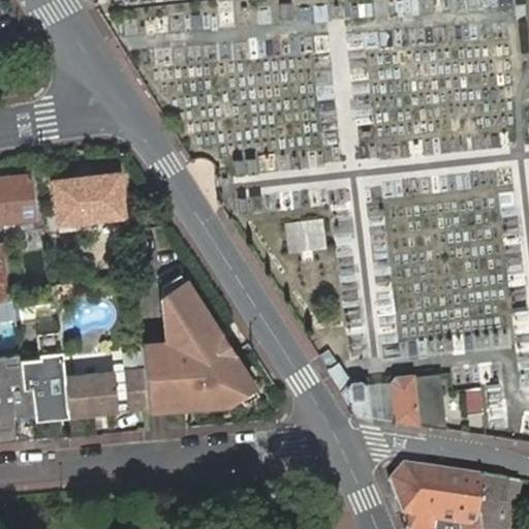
[(119,177),(56,185),(63,232),(103,228),(102,218),(122,216),(119,177)]
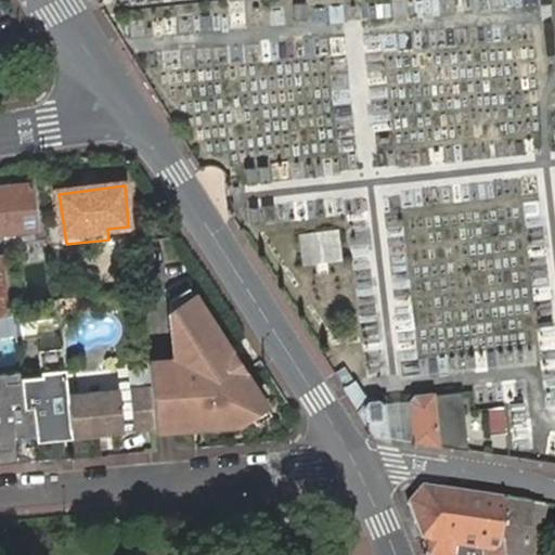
[(34,186),(0,190),(0,232),(37,230),(34,186)]
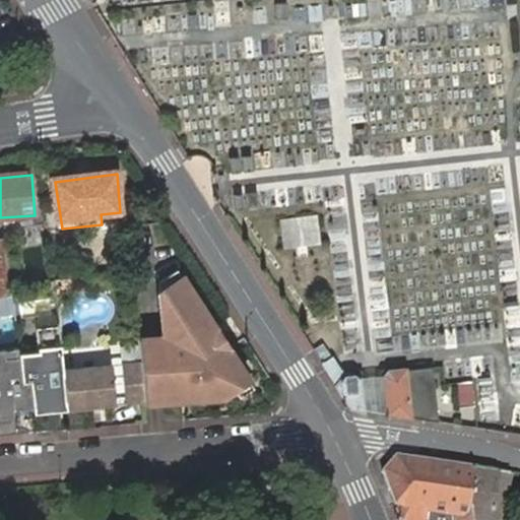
[(319,213),(280,217),(283,250),(323,246),(319,213)]
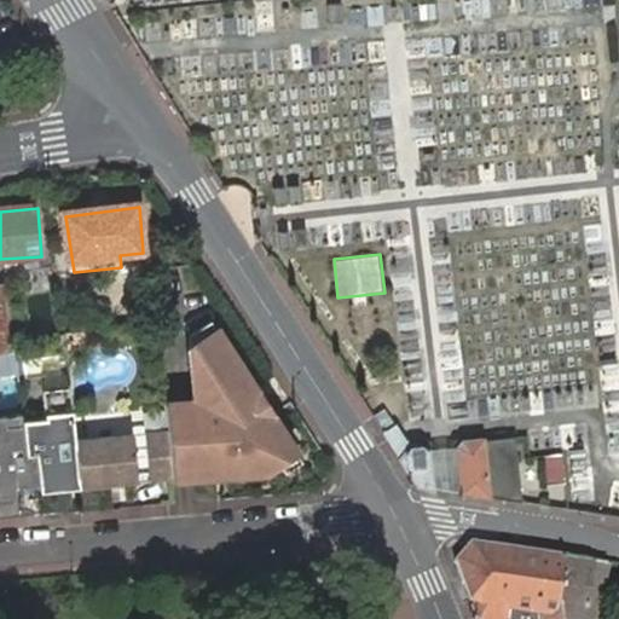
[(0,354),(10,354),(3,287),(0,287),(0,354)]
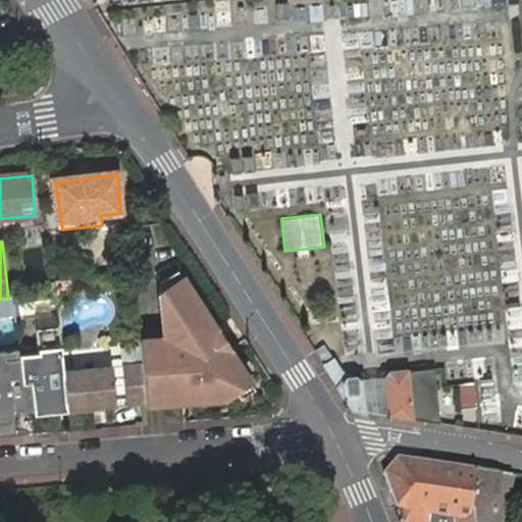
[(160,284),(161,294),(183,279),(177,271),(160,284)]
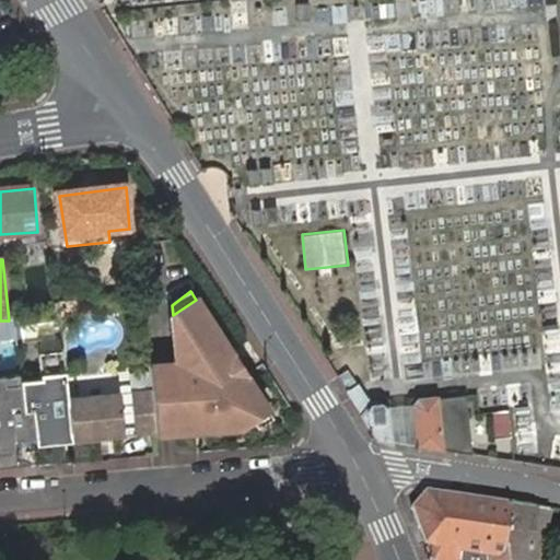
[(178,365),(151,368),(153,392),(154,404),(158,436),(238,429),(253,419),(268,408),(196,300),(173,315),(178,365)]
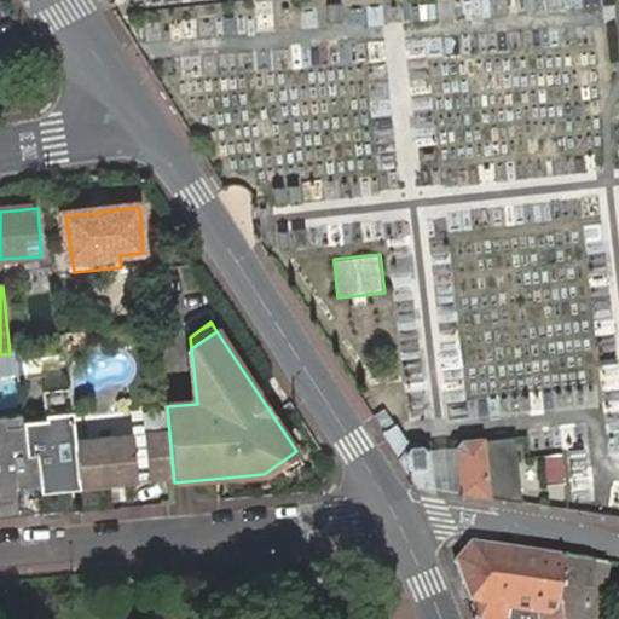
[(0,354),(0,375),(19,374),(17,353),(10,354),(0,354)]
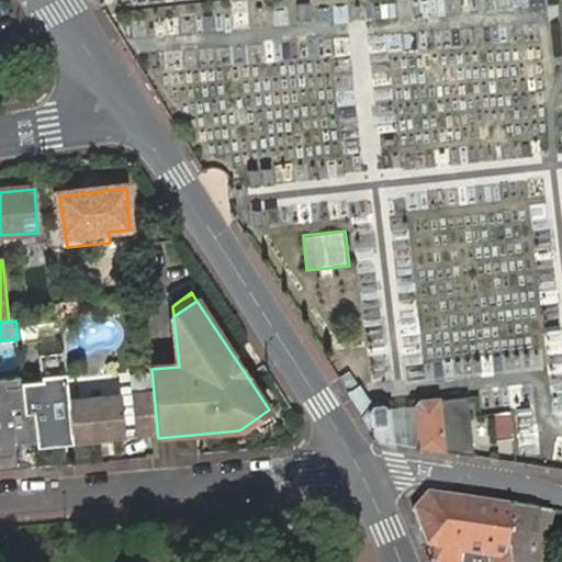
[(23,343),(55,339),(53,323),(21,327),(23,343)]
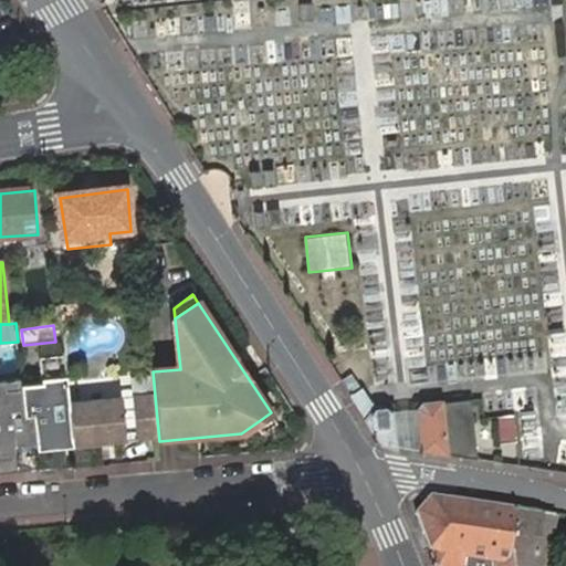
[(43,386),(22,388),(23,397),(27,419),(34,419),(37,441),(37,447),(38,452),(74,449),(70,404),(64,357),(41,360),(43,386)]
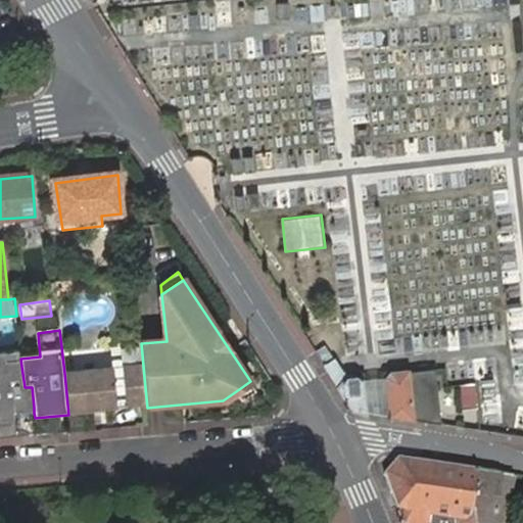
[(20,351),(0,353),(0,439),(16,438),(14,415),(34,413),(34,408),(32,387),(25,387),(21,367),(20,359),(20,351)]
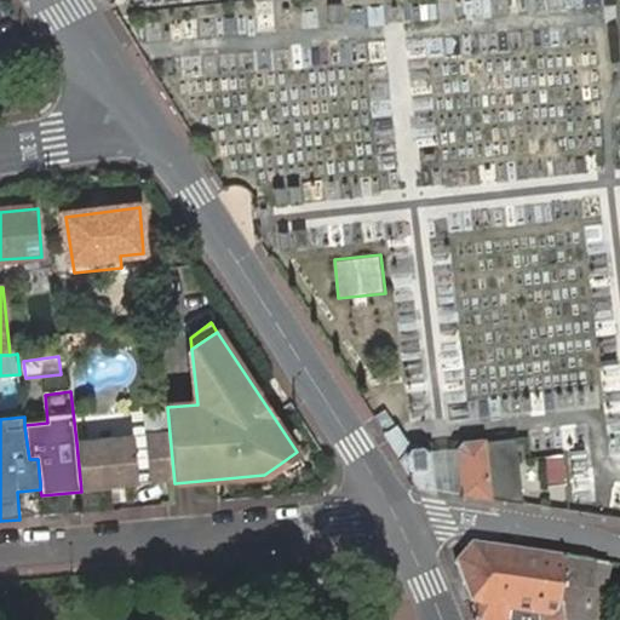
[(417,477),(440,465),(429,443),(417,451),(401,423),(390,429),(417,477)]
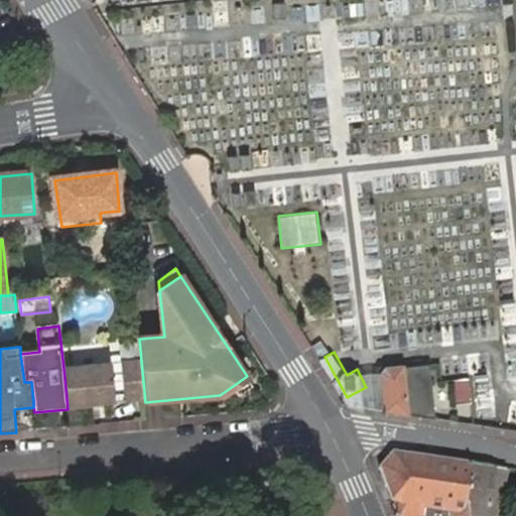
[(142,372),(141,361),(124,363),(129,404),(145,402),(142,372)]
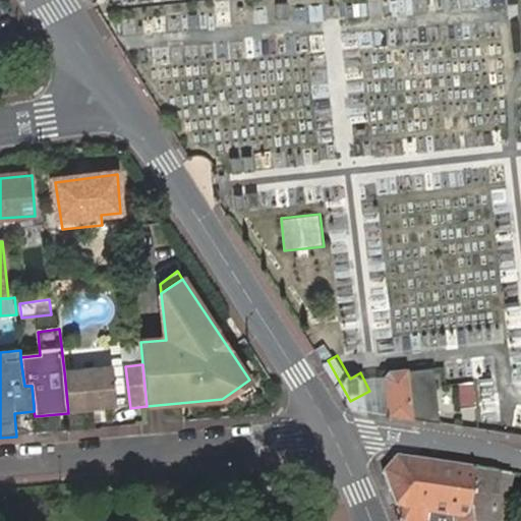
[(385,375),(389,412),(479,425),(475,382),(447,382),(445,366),(410,369),(409,366),(389,368),(385,375)]
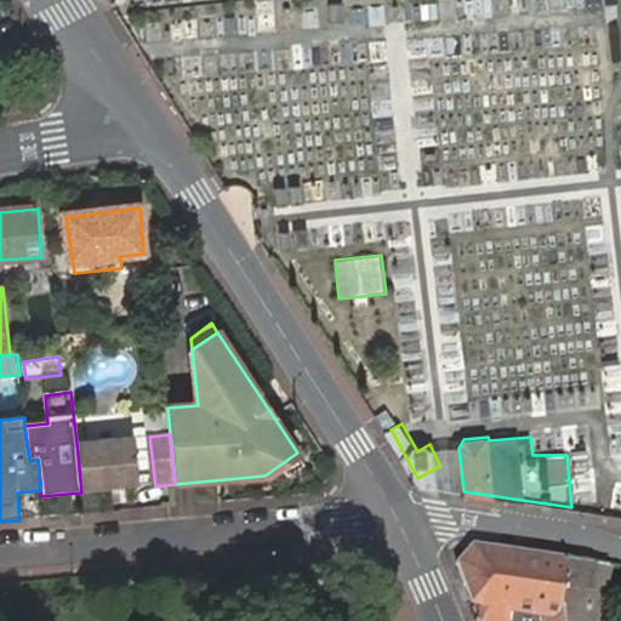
[(77,443),(81,493),(142,488),(136,438),(77,443)]
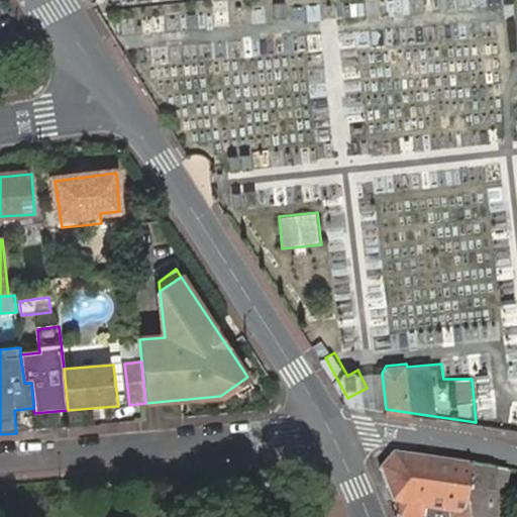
[(247,377),(233,387),(238,395),(252,385),(247,377)]
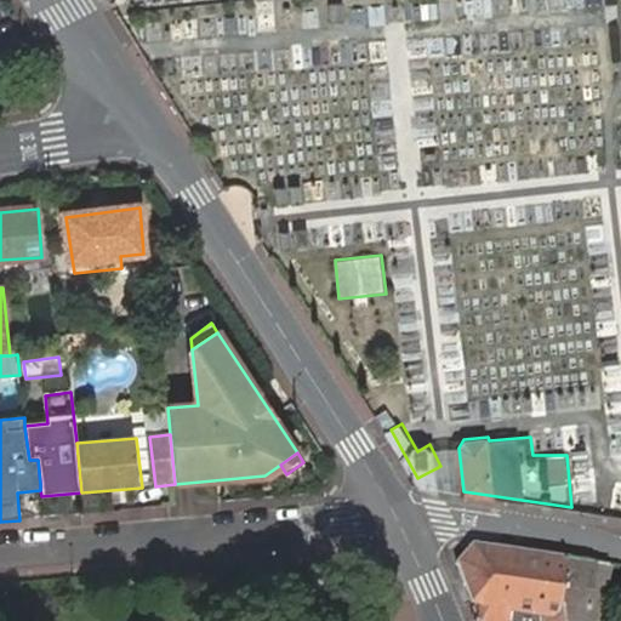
[(457,567),(478,620),(598,620),(608,567),(476,546),(457,567)]
